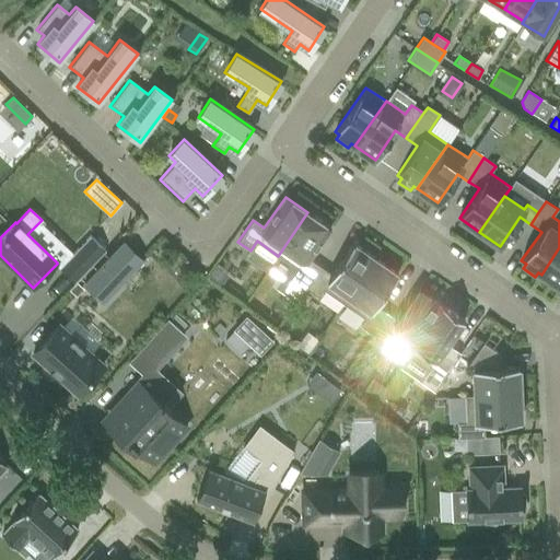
[(330,228),(307,212),(278,256),(299,270),(293,280),(305,288),(321,267),(310,259),(330,228)]
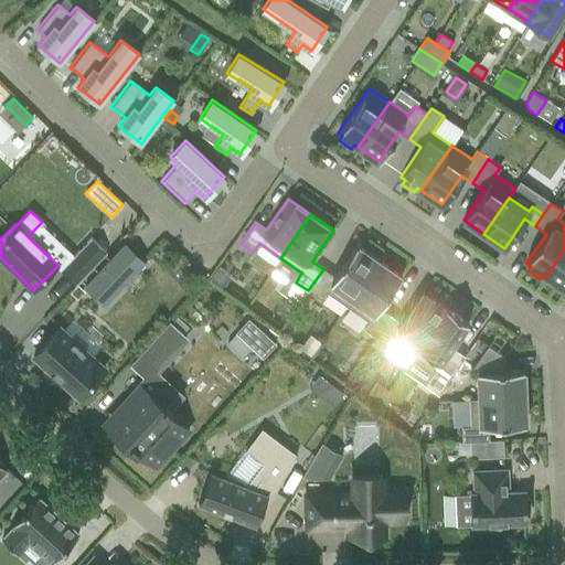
[(61,269),(60,269),(76,285),(107,253),(91,237),(74,255),(61,269)]
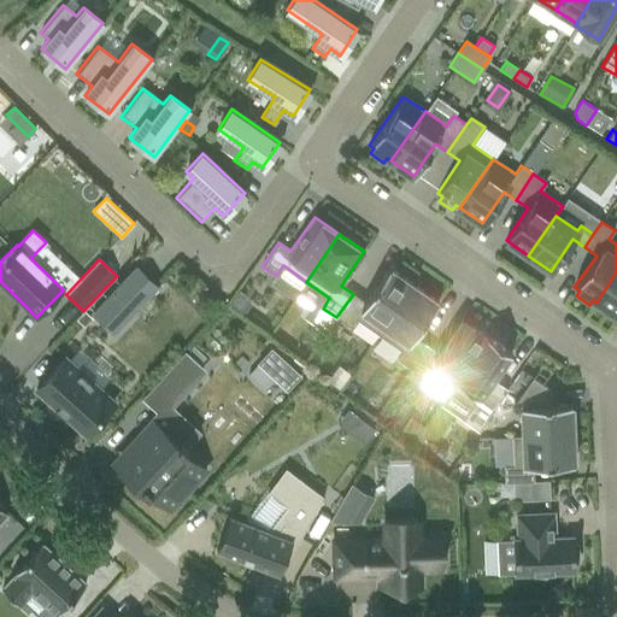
[(135,268),(103,303),(123,323),(157,287),(135,268)]
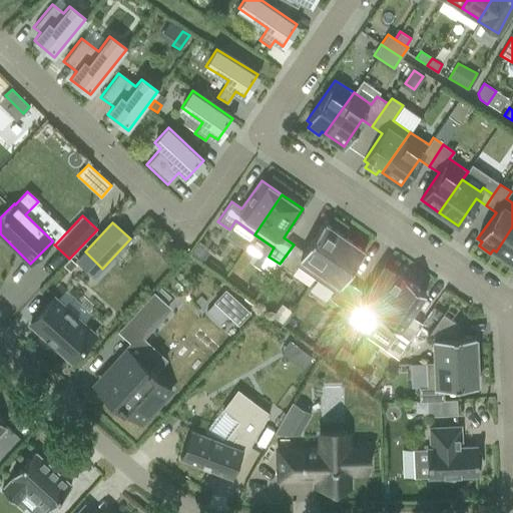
[(294,244),(280,264),(291,272),(296,266),(315,279),(344,237),(323,223),(304,251),(294,244)]
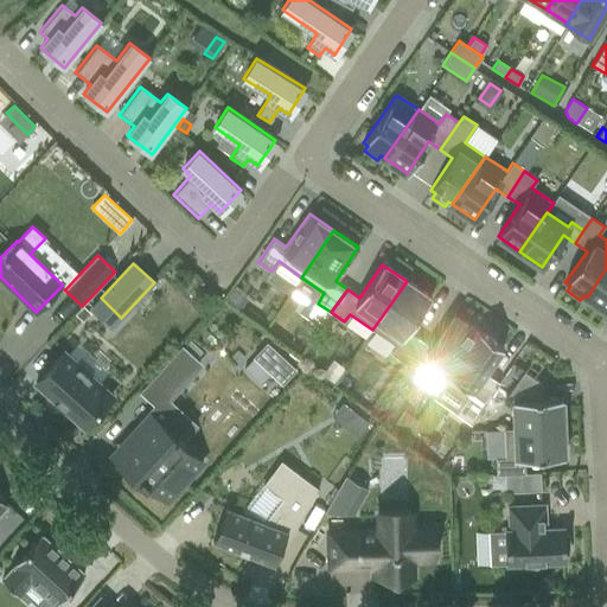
[(606,268),(587,298),(606,311),(606,268)]
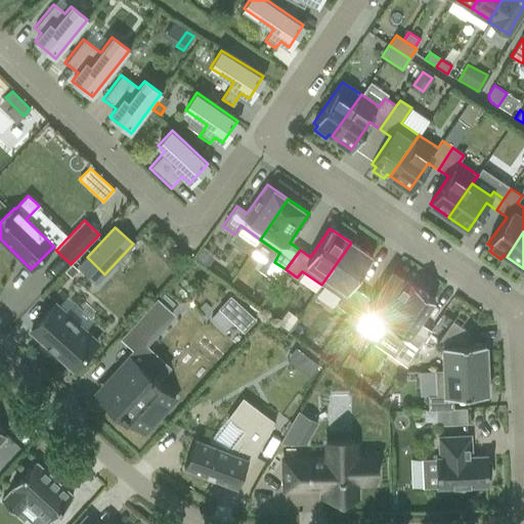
[(351,243),(321,285),(342,298),(337,305),(348,313),(362,293),(352,286),(372,257),(351,243)]
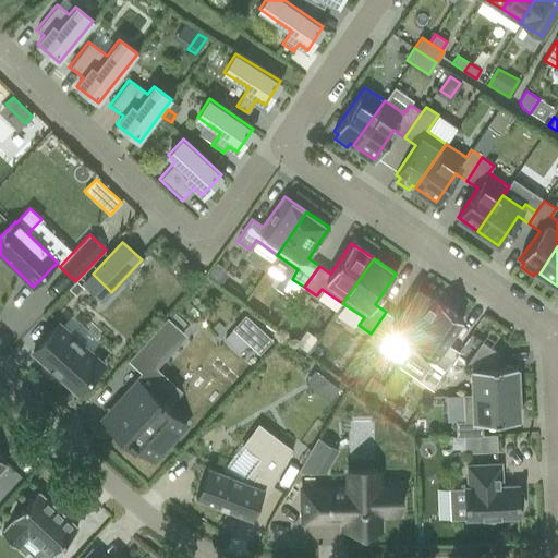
[(397,319),(386,312),(371,334),(384,342),(387,337),(408,352),(439,305),(417,290),(397,319)]
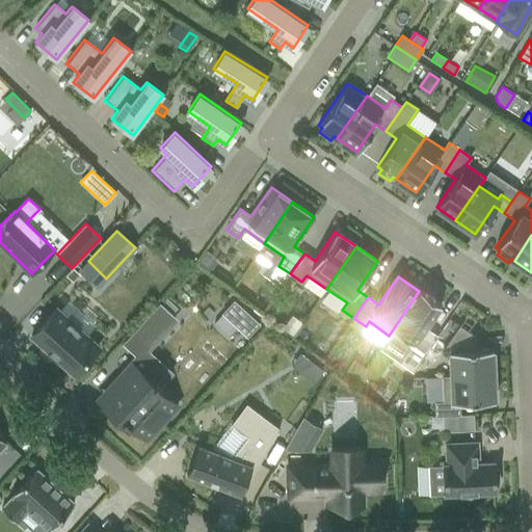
[(419,290),(419,291),(389,336),(408,349),(405,353),(419,363),(432,342),(421,334),(441,304),(419,290)]
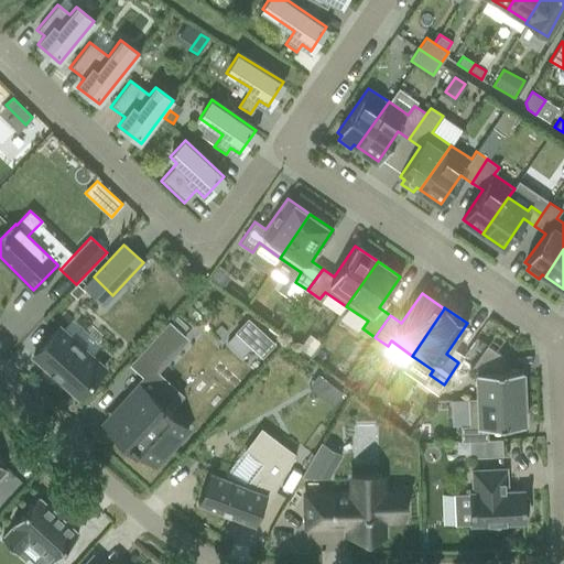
[(248,318),(236,332),(262,356),(274,343),(248,318)]
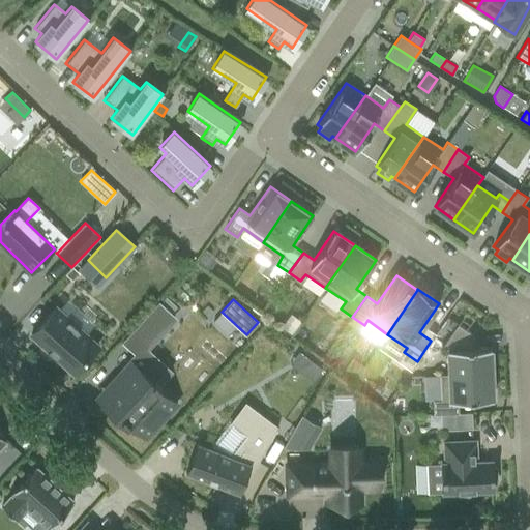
[(174,319),(157,303),(128,334),(145,350),(147,348),(174,319)]
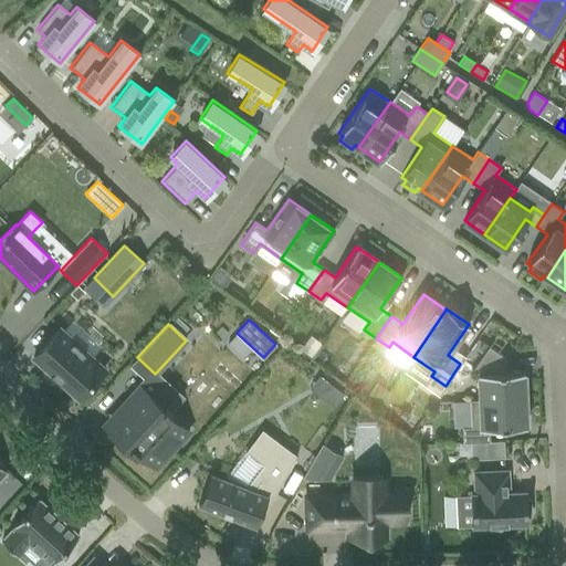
[(104,369),(60,328),(32,357),(51,374),(50,375),(60,383),(77,399),(104,369)]
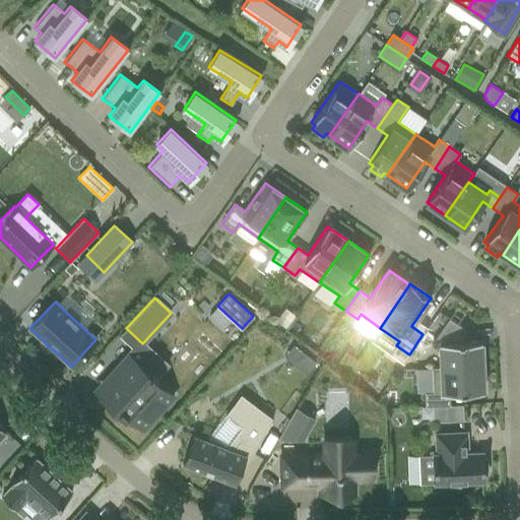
[(481,341),(464,341),(464,329),(449,318),(434,339),(439,342),(439,344),(440,367),(440,368),(482,366),(481,341)]
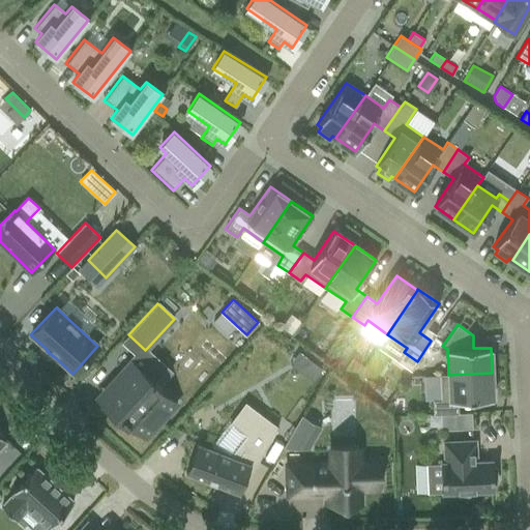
[(159,387),(160,385),(154,379),(152,381),(142,372),(149,364),(136,352),(118,371),(122,374),(101,396),(122,415),(120,416),(126,422),(128,420),(146,437),(177,403),(159,387)]
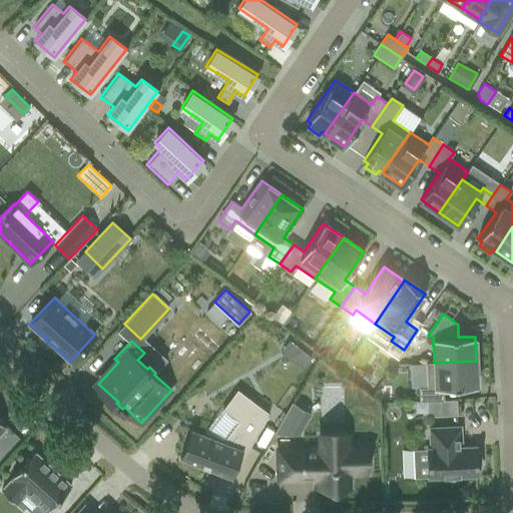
[(303,350),(297,360),(305,366),(307,363),(312,356),(303,350)]
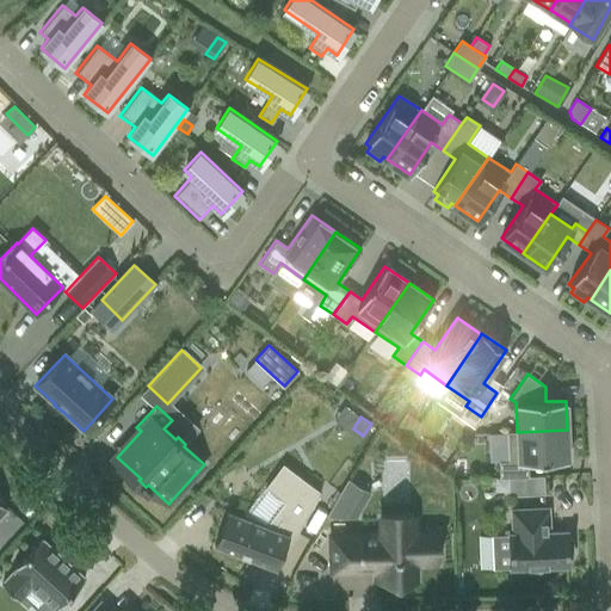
[(517,432),(517,431),(507,432),(508,461),(499,461),(500,477),(507,477),(524,476),(529,476),(528,462),(568,460),(567,430),(517,432)]
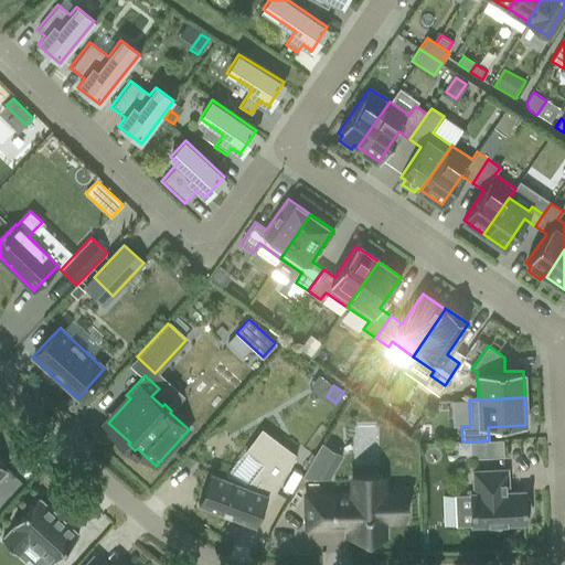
[(209,472),(198,503),(255,524),(296,454),(260,427),(244,449),(262,462),(244,486),(209,472)]
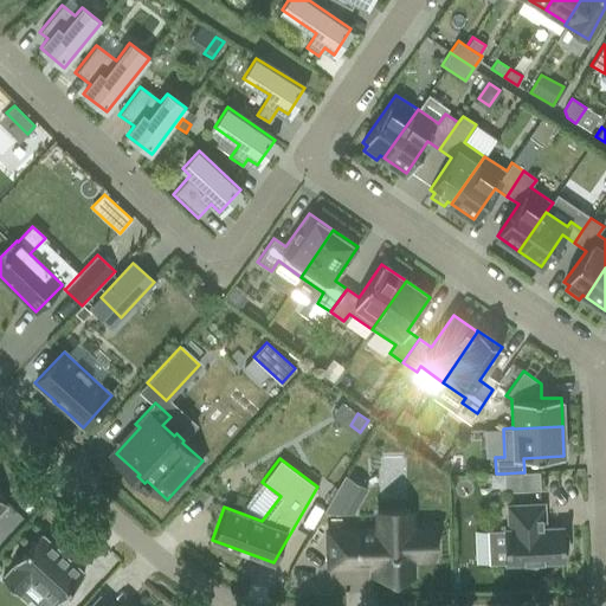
[(520,472),(503,474),(504,492),(521,491),(520,472)]
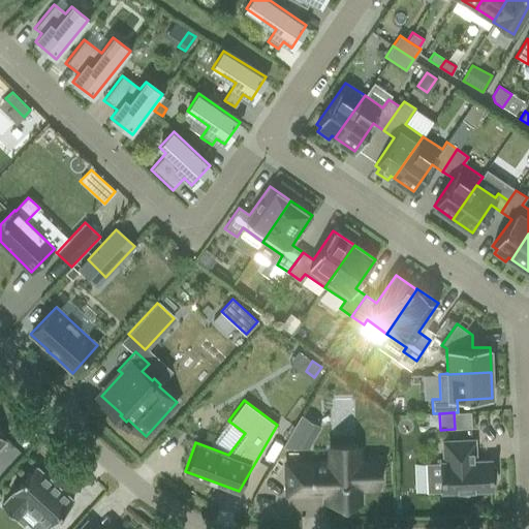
[(301,414),(282,447),(308,447),(320,426),(315,424),(318,419),(308,413),(306,417),(301,414)]
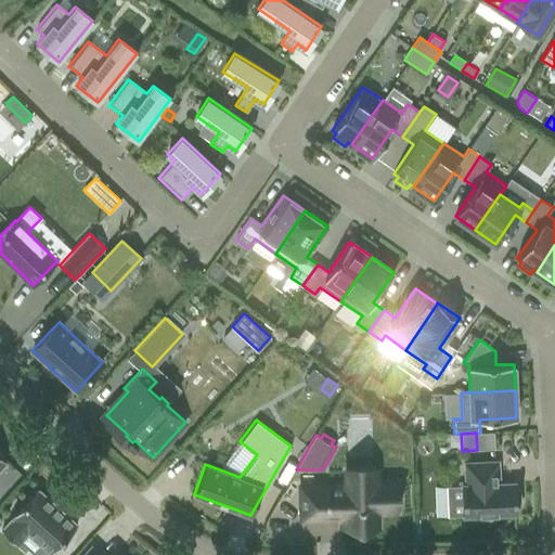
[(465,464),(466,486),(462,486),(464,516),(475,516),(475,520),(491,519),(491,515),(517,514),(516,506),(520,506),(520,490),(516,490),(515,482),(497,483),(495,478),(499,478),(498,462),(465,464)]
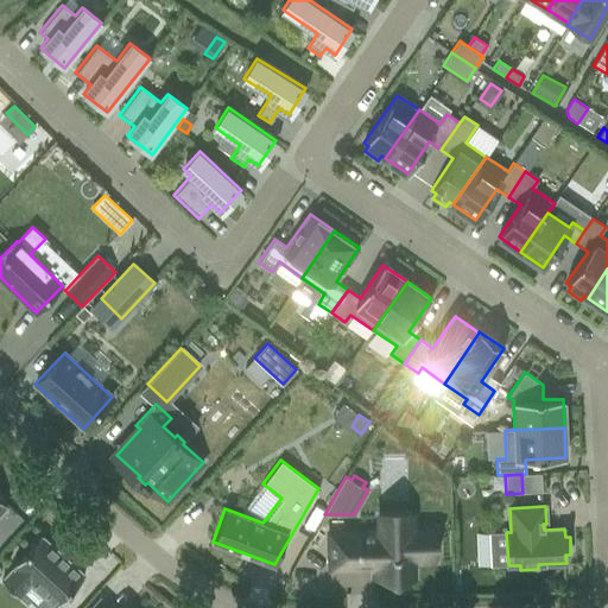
[(378,518),(379,532),(329,533),(330,569),(360,568),(369,568),(374,568),(374,577),(412,576),(411,562),(432,561),(432,531),(411,531),(411,517),(378,518)]
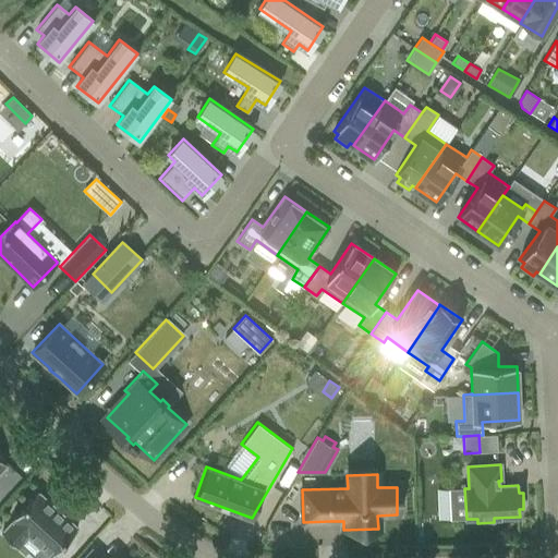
[(13,521),(4,530),(21,544),(28,535),(51,556),(76,528),(37,492),(11,519),(13,521)]
